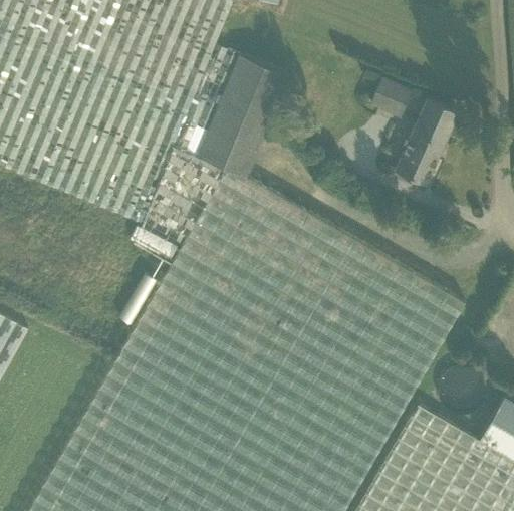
[(0,0),(0,166),(123,217),(140,224),(131,241),(175,265),(120,352),(27,510),(342,510),(464,301),(387,257),(247,175),(288,73),(216,44),(234,1),(232,0),(0,0)]
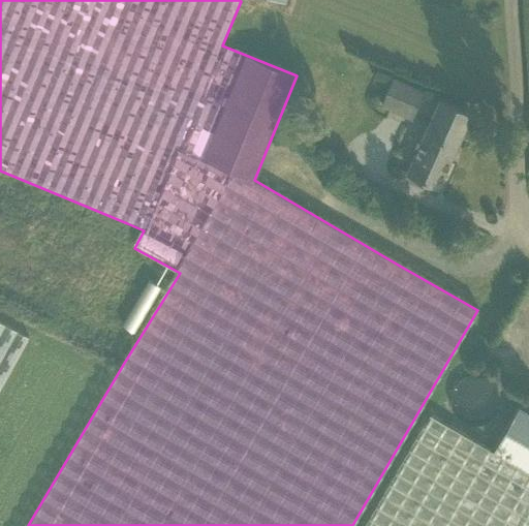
[(423,94),(393,81),(380,109),(410,122),(423,94)]
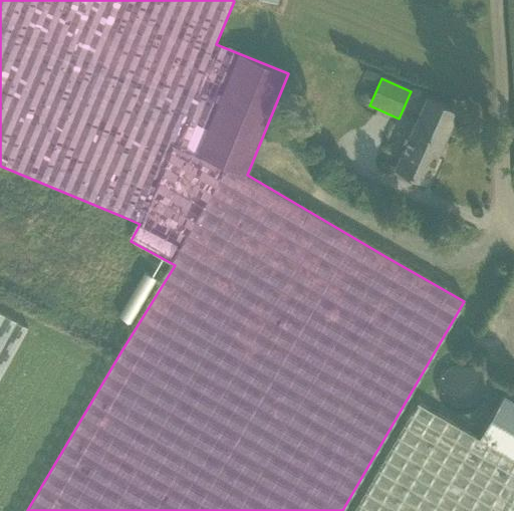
[(403,117),(415,121),(424,95),(412,91),(406,106),(403,117)]
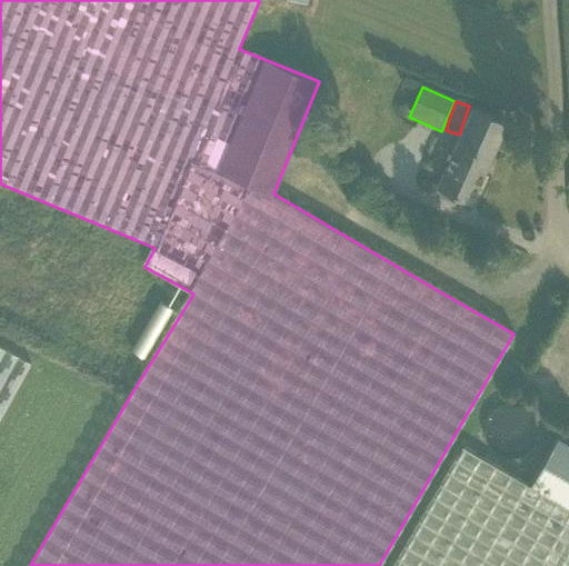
[(439,188),(470,201),(506,123),(473,109),(439,188)]
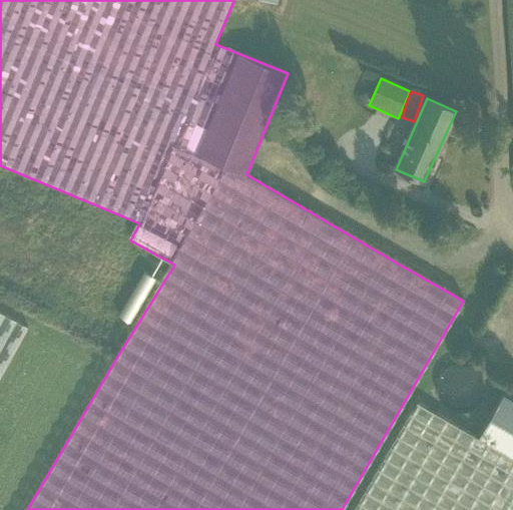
[(0,378),(27,330),(0,315),(0,378)]
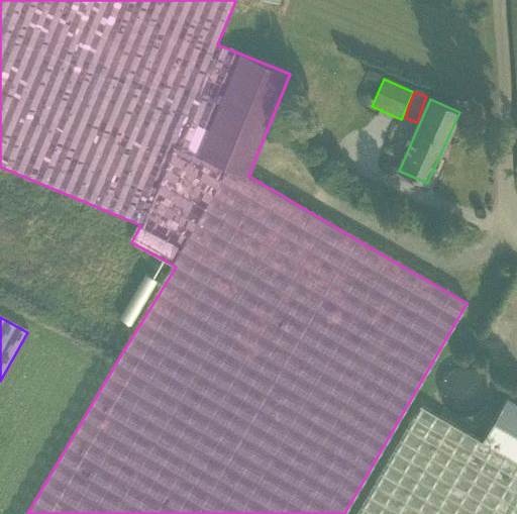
[(443,405),(448,412),(456,417),(466,418),(475,416),(482,410),(487,402),(488,393),(486,385),(481,377),(473,373),(463,371),(454,374),(447,379),(442,387),(441,396),(443,405)]
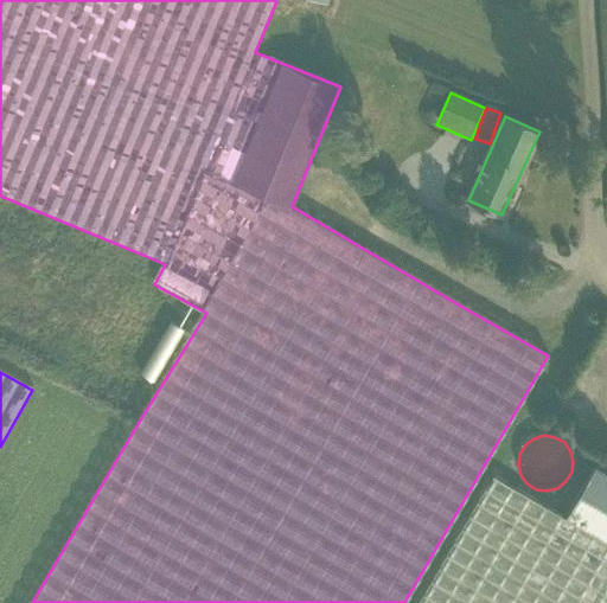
[(566,518),(606,541),(606,475),(594,468),(566,518)]
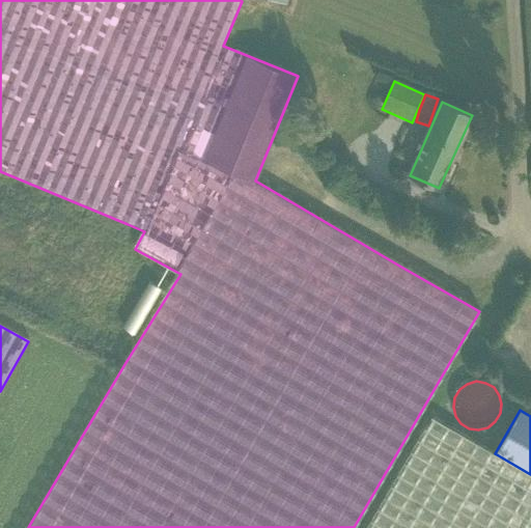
[(530,527),(530,474),(432,418),(368,527),(530,527)]
